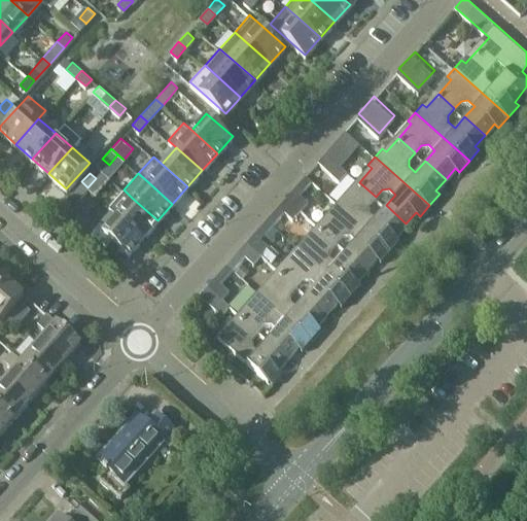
[(88,187),(81,181),(73,190),(79,197),(88,187)]
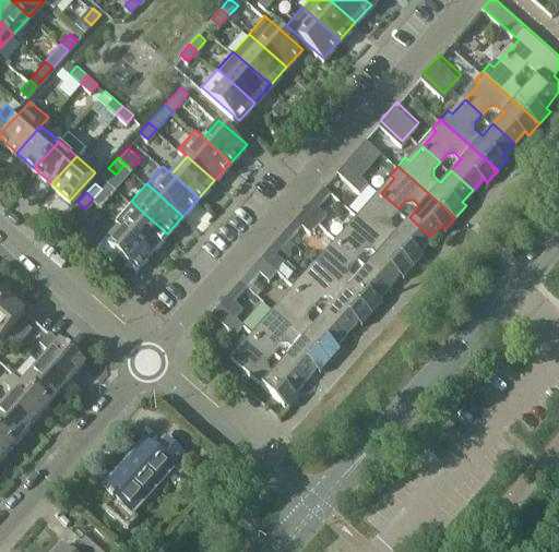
[(391,216),(399,208),(381,193),(368,207),(364,204),(356,213),(414,264),(425,252),(420,249),(430,237),(409,217),(399,229),(392,223),(391,216)]
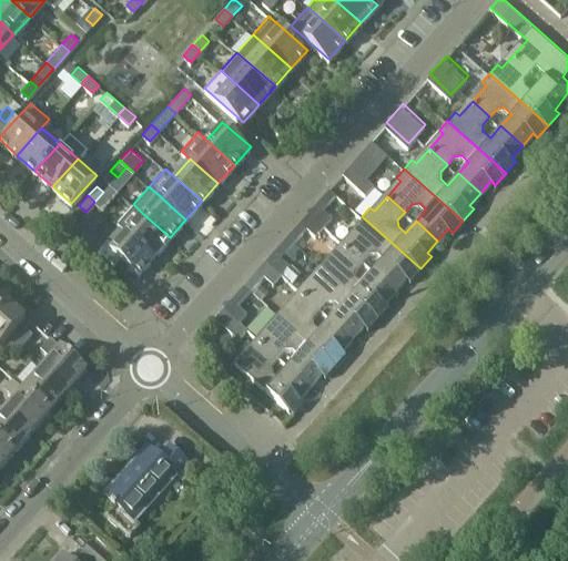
[(170,237),(142,213),(133,204),(117,223),(119,224),(125,231),(153,255),(170,237)]
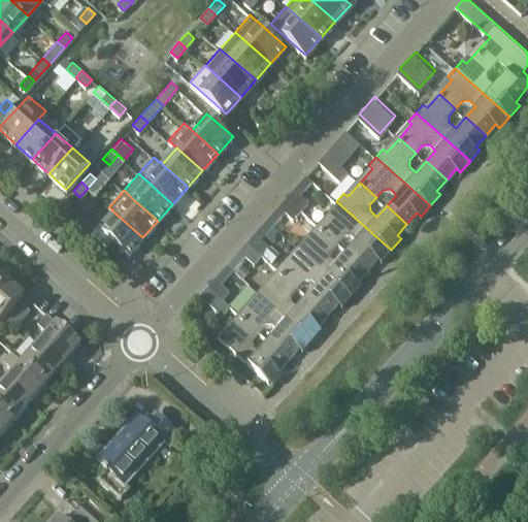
[(391,250),(336,201),(329,209),(333,213),(321,227),(336,241),(343,234),(350,233),(357,239),(347,250),(367,268),(376,257),(381,261),(391,250)]
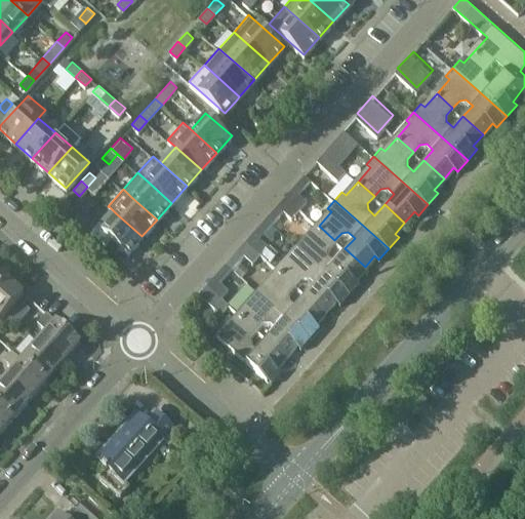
[(142,236),(116,213),(110,207),(92,228),(92,233),(114,252),(120,246),(127,252),(142,236)]
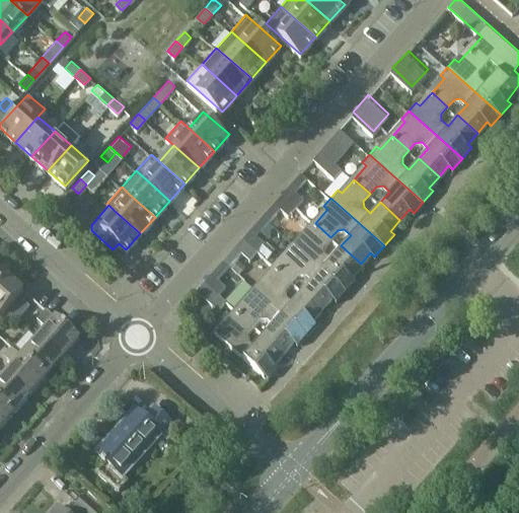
[(258,219),(249,229),(255,234),(265,224),(258,219)]
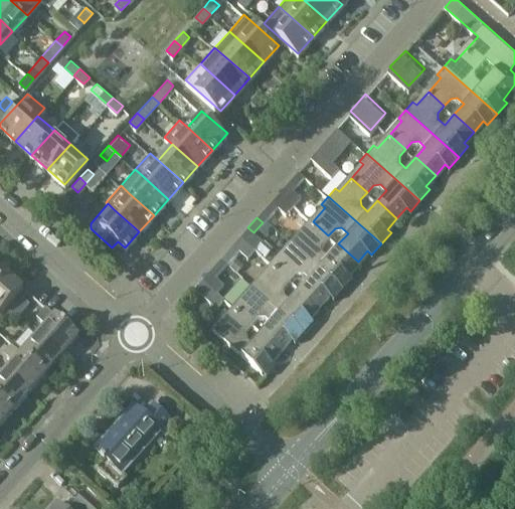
[(322,242),(328,235),(313,221),(301,234),(297,231),(290,239),(343,287),(352,276),(349,273),(358,262),(338,243),(329,255),(322,248),(322,242)]
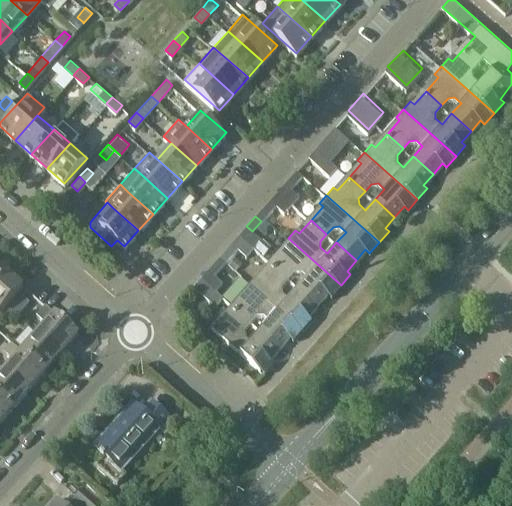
[(341,285),(288,238),(281,246),(285,249),(272,263),(288,277),(294,270),(301,269),(307,275),(298,285),(318,303),(327,292),(331,296),(341,285)]
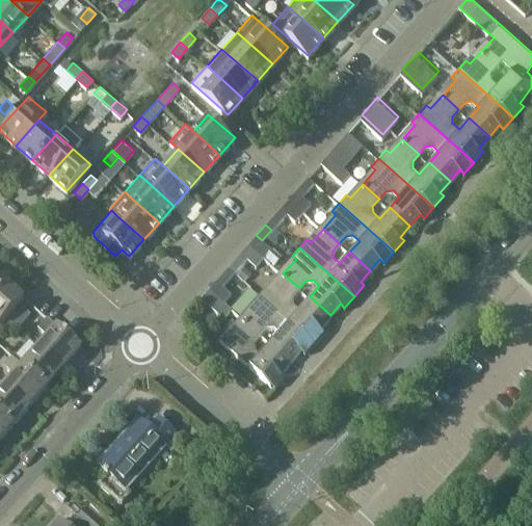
[(247,256),(242,251),(229,265),(235,270),(247,256)]
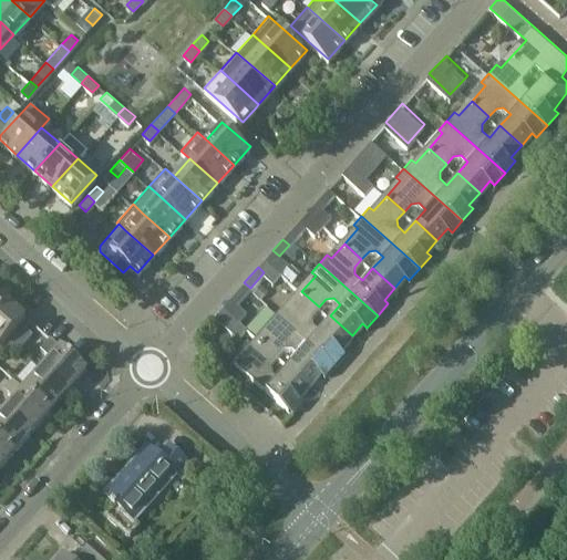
[(250,288),(244,282),(230,297),(237,303),(250,288)]
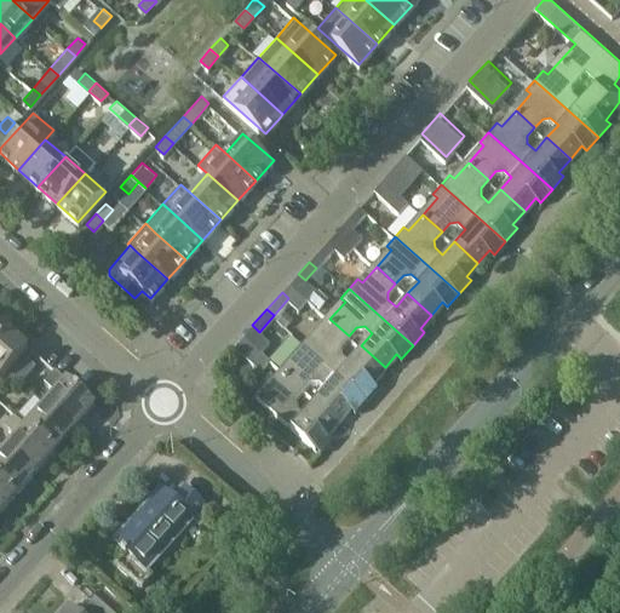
[(342,344),(349,336),(329,319),(315,334),(310,331),(302,341),(366,397),(378,384),(373,381),(385,367),(361,345),(349,359),(342,351),(342,344)]
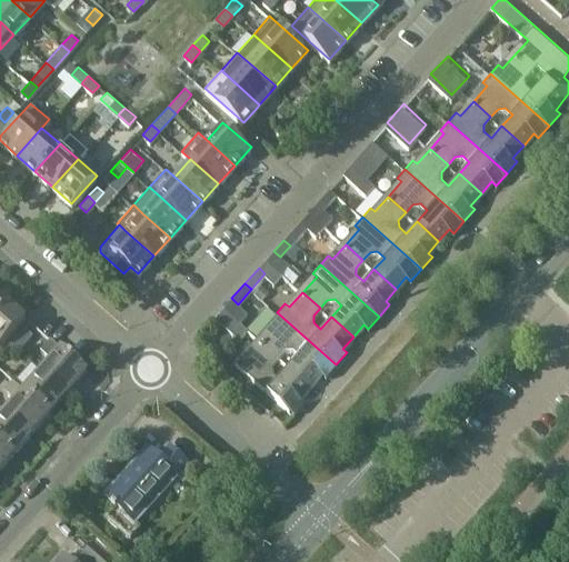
[(8,300),(0,308),(0,342),(25,314),(8,300)]
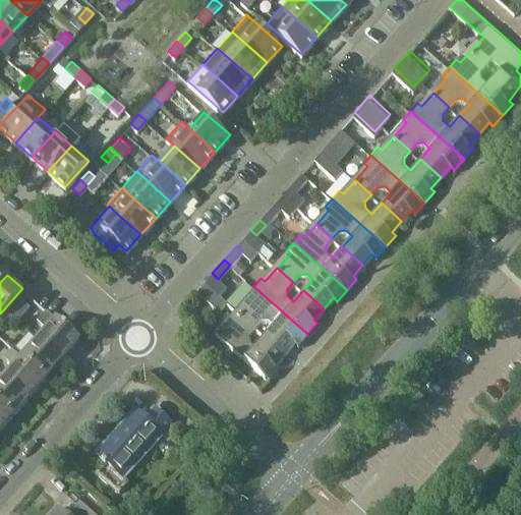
[(307,334),(253,286),(246,294),(250,297),(238,311),(254,326),(261,319),(268,318),(274,324),(265,334),(284,352),(294,341),(298,345),(307,334)]
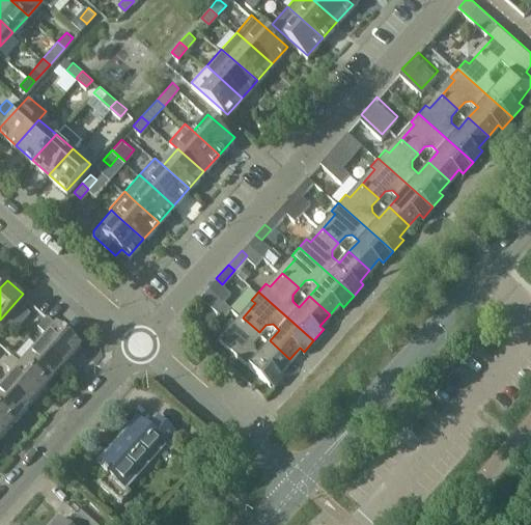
[(31,310),(23,303),(10,318),(19,324),(31,310)]
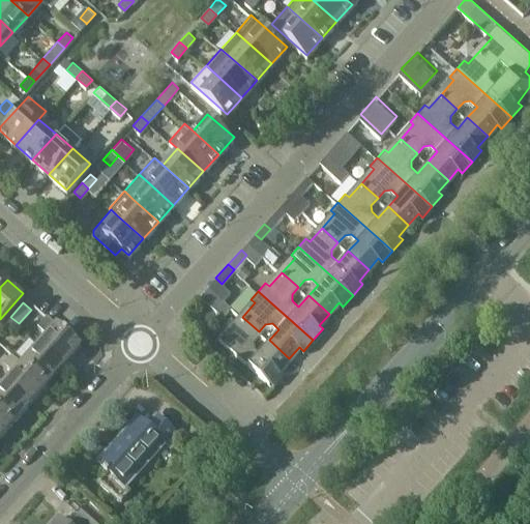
[(81,344),(56,322),(47,314),(37,324),(48,332),(38,342),(63,364),(81,344)]
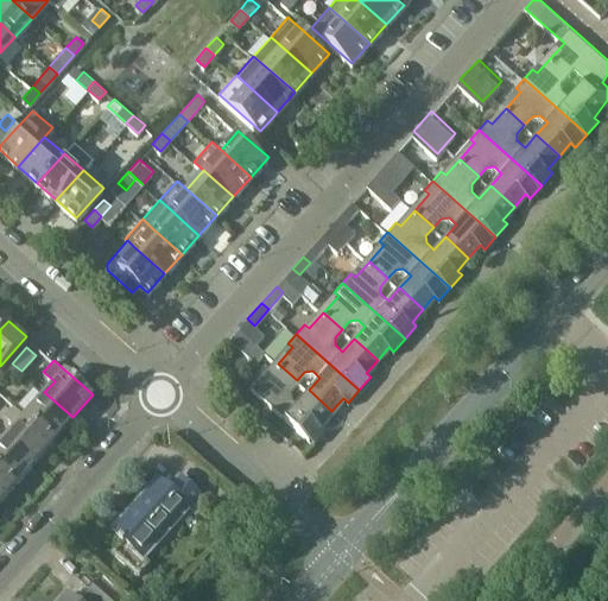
[(21,371),(12,364),(6,371),(14,379),(21,371)]
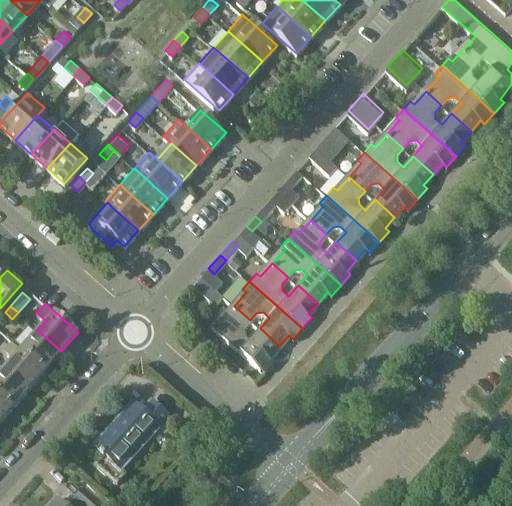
[(279,346),(260,328),(250,339),(244,333),(243,327),(250,320),(234,306),(222,319),(218,316),(211,324),(211,323),(210,324),(264,372),(274,360),(270,357),(279,346)]
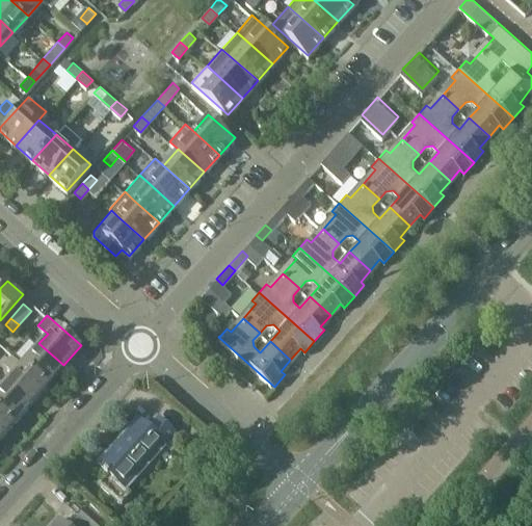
[(63,365),(38,343),(22,362),(47,384),(63,365)]
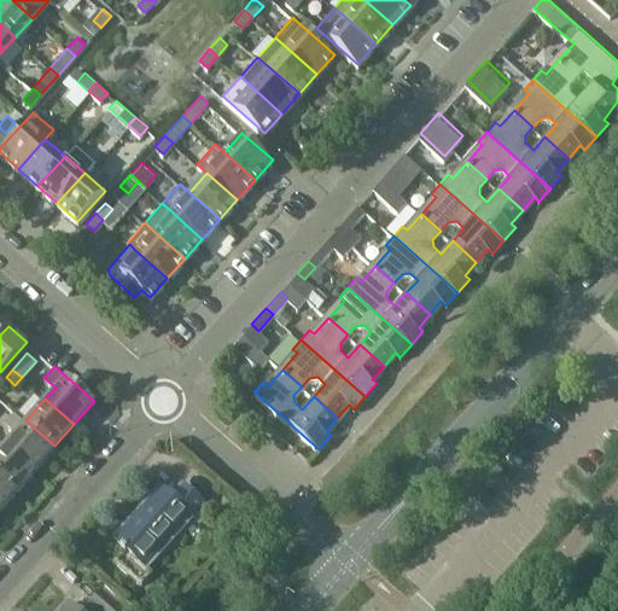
[(54,446),(25,420),(15,409),(5,420),(16,431),(6,442),(35,469),(54,446)]
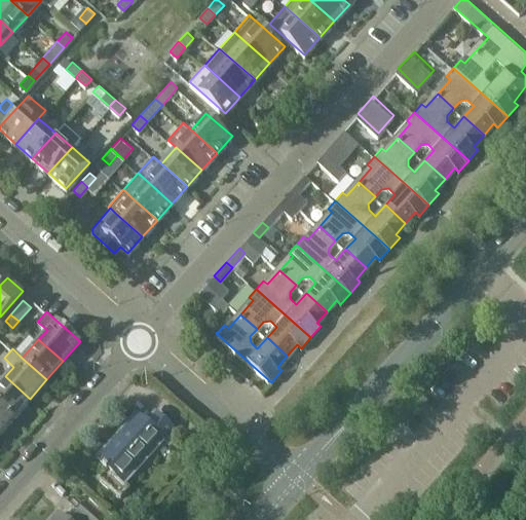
[(30,399),(5,376),(0,382),(0,405),(13,417),(30,399)]
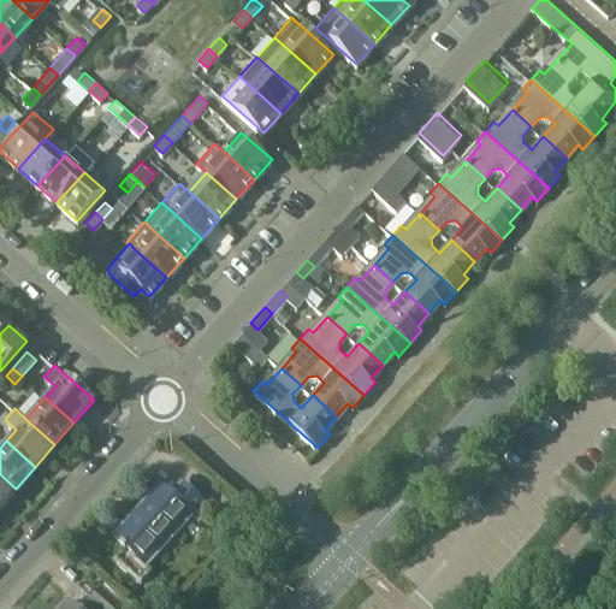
[(0,504),(16,489),(0,474),(0,504)]
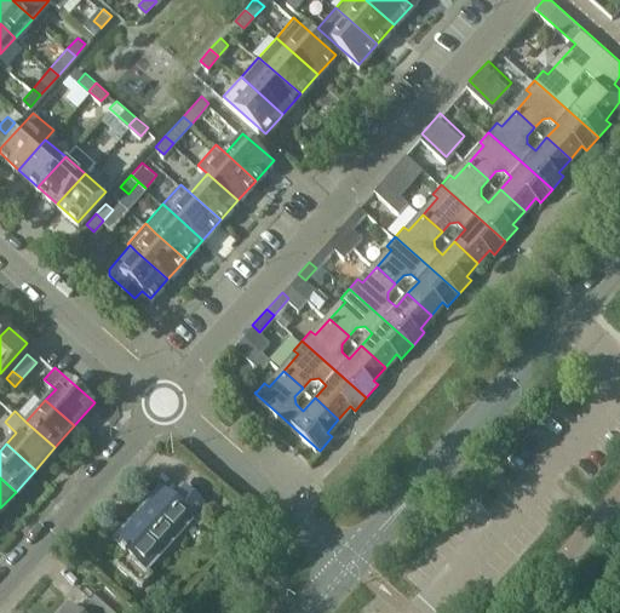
[(114,539),(125,549),(115,560),(141,584),(153,569),(147,565),(193,515),(199,520),(210,506),(183,482),(172,494),(162,485),(114,539)]
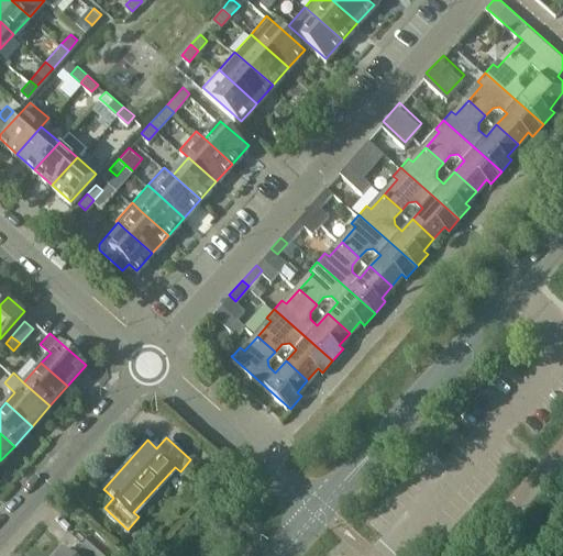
[(118,555),(91,533),(73,554),(62,545),(52,555),(118,555)]
